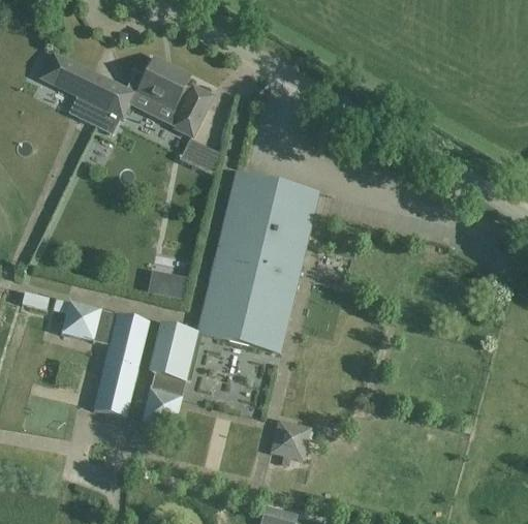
[(54,53),(42,75),(79,93),(69,112),(113,132),(122,114),(123,115),(133,92),(138,90),(181,113),(175,125),(192,134),(212,95),(193,86),(192,87),(185,84),(190,74),(188,74),(187,75),(155,59),(155,58),(154,57),(146,75),(136,70),(127,89),(54,53)]
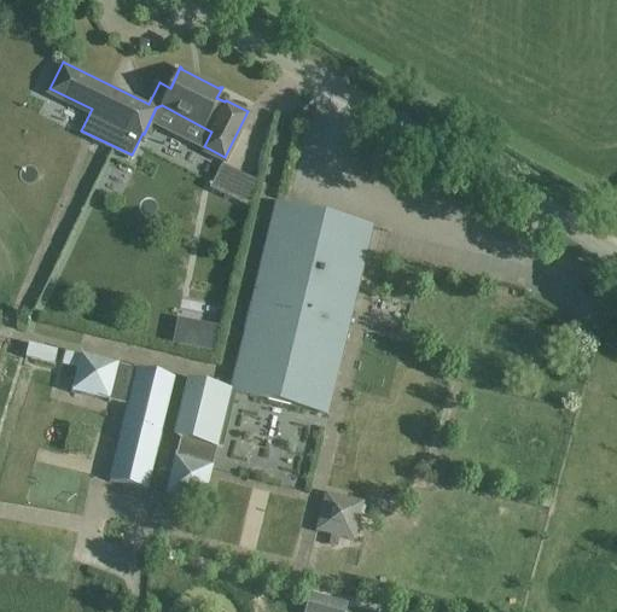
[(373,223),(277,199),(231,388),(327,411),(373,223)]
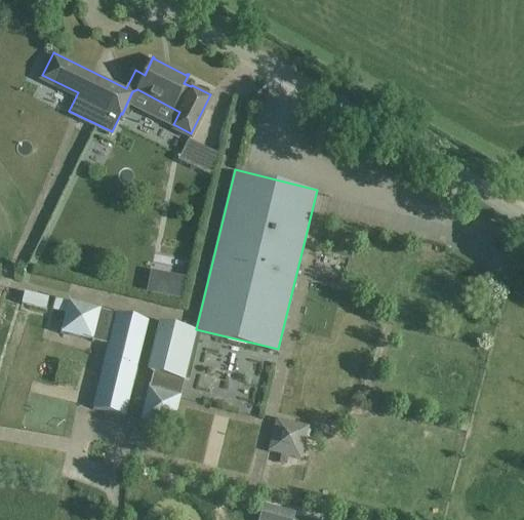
[(150,274),(147,289),(182,296),(186,274),(165,270),(164,277),(150,274)]
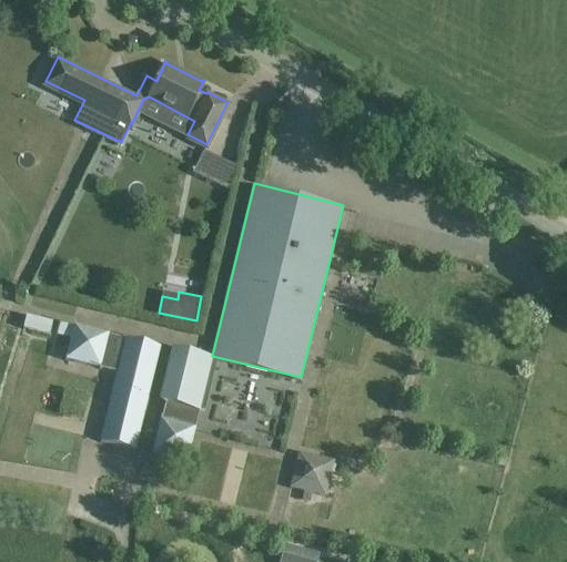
[(28,312),(24,325),(50,331),(53,318),(28,312)]
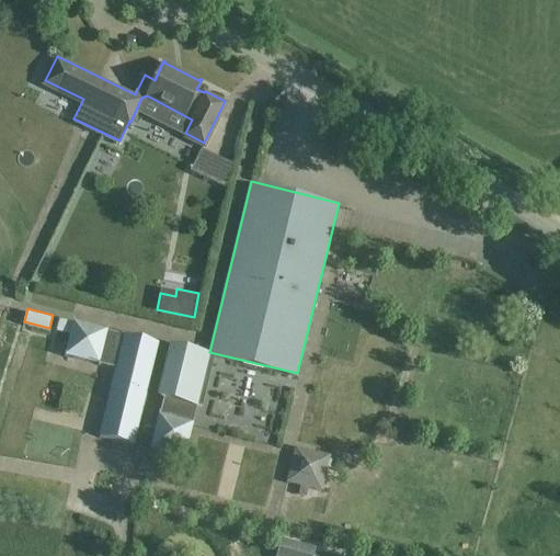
[(125,331),(124,332),(109,328),(109,327),(72,318),(64,354),(100,363),(100,362),(116,365),(100,433),(134,441),(159,339),(125,331)]
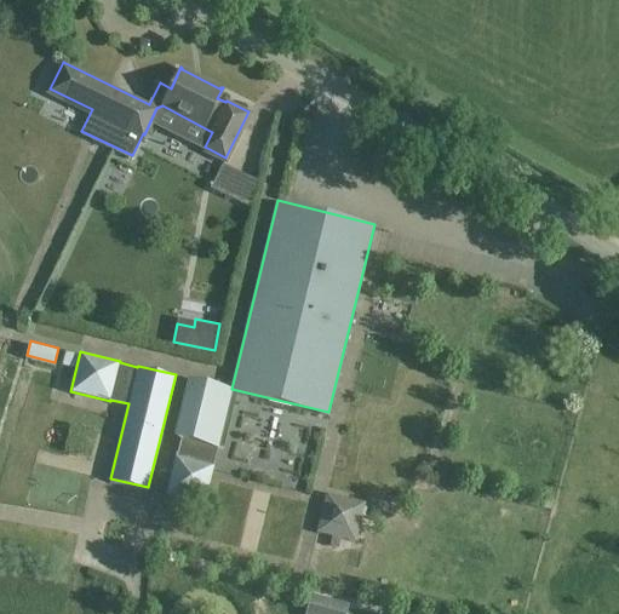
[(219,446),(233,389),(195,380),(182,436),(193,440),(189,458),(177,455),(167,493),(206,501),(215,464),(210,463),(215,445),(219,446)]
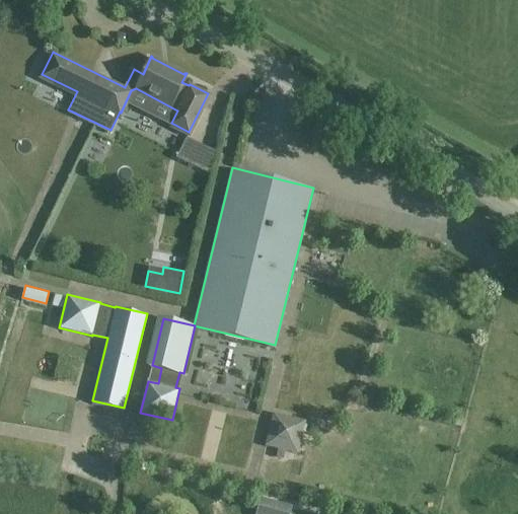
[(306,419),(273,411),(265,443),(298,451),(306,419)]
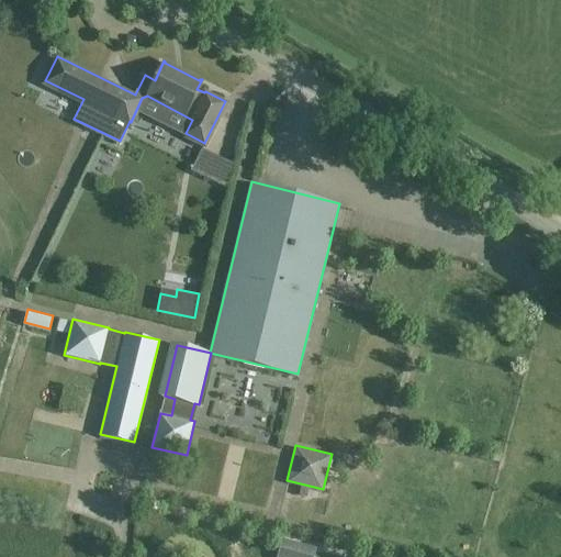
[(277,556),(312,556),(313,555),(280,546),(277,556)]
